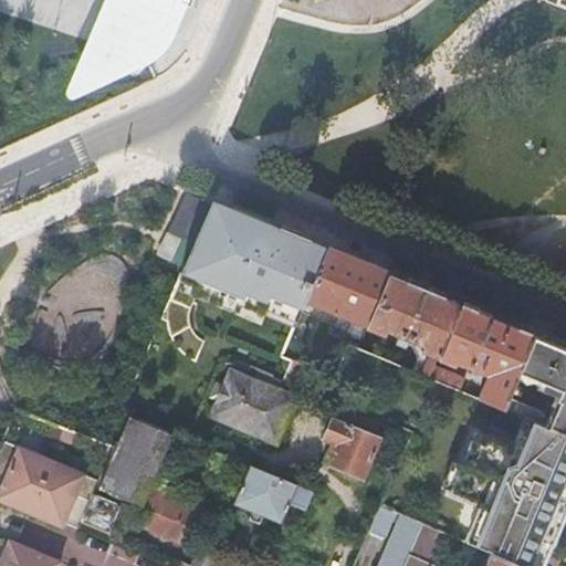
[(190,0),(103,0),(86,39),(63,94),(63,101),(67,103),(74,102),(153,65),(168,51),(179,29),(185,13),(190,0)]
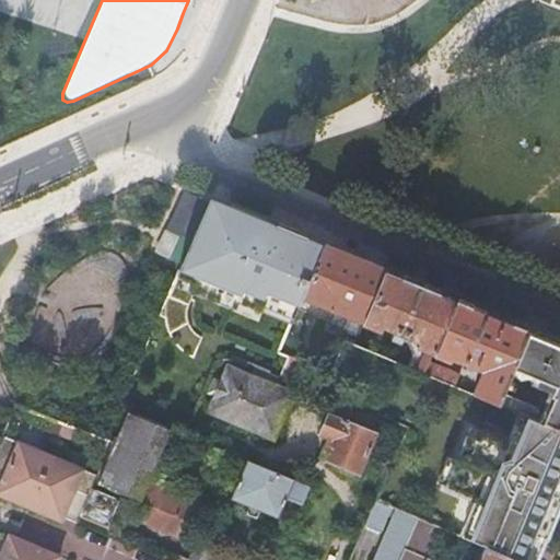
[(203,203),(179,194),(167,223),(191,233),(203,203)]
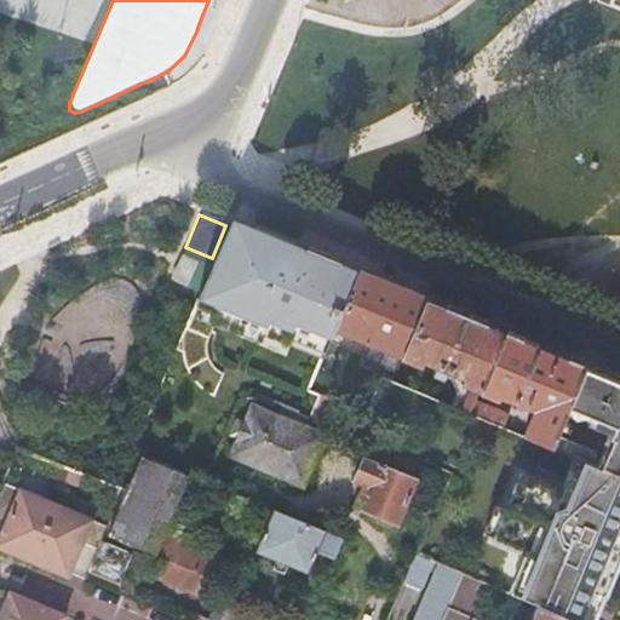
[(331,346),(337,329),(360,274),(333,263),(258,233),(234,223),(200,304),(222,314),(260,331),(291,343),(296,332),(331,346)]
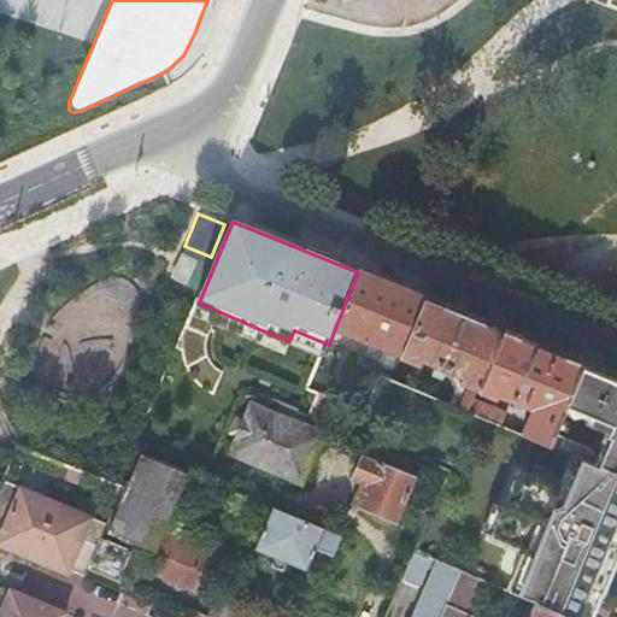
[(209,260),(183,250),(180,257),(176,265),(201,276),(209,260)]
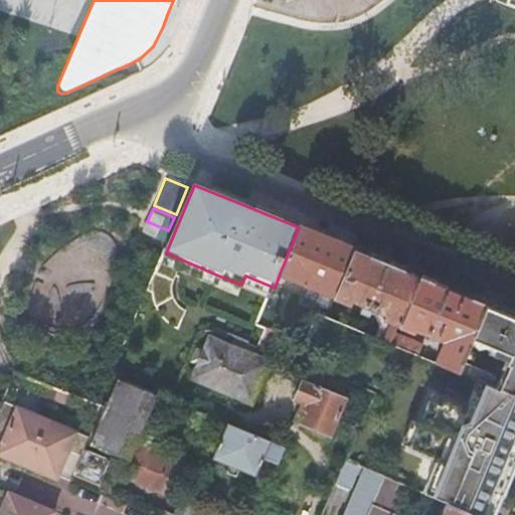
[(332,241),(299,227),(280,274),(335,297),(355,250),(332,241)]
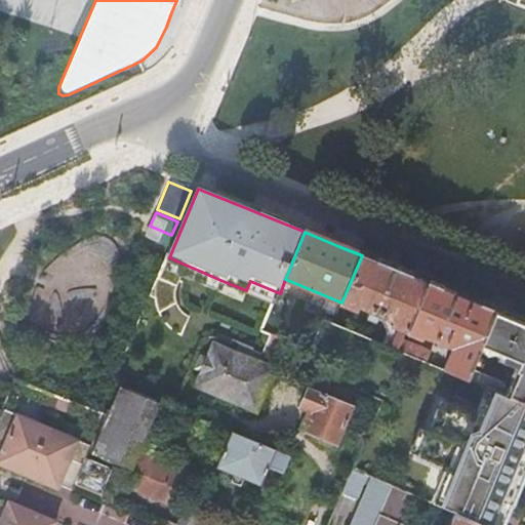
[(395,270),(362,255),(341,303),(340,305),(357,312),(359,308),(388,320),(387,324),(396,328),(388,347),(399,352),(403,341),(407,332),(428,283),(395,270)]
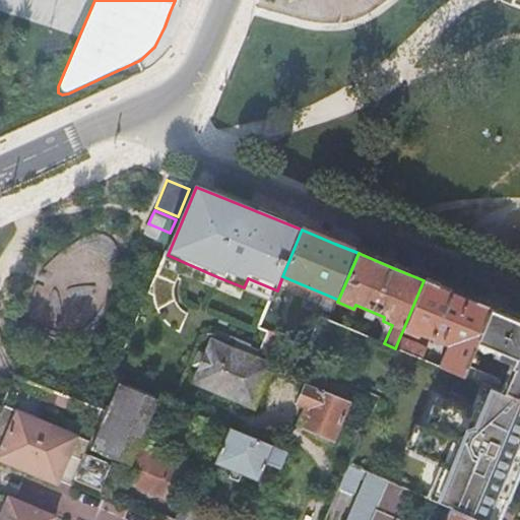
[(218,277),(186,263),(182,273),(214,286),(218,277)]
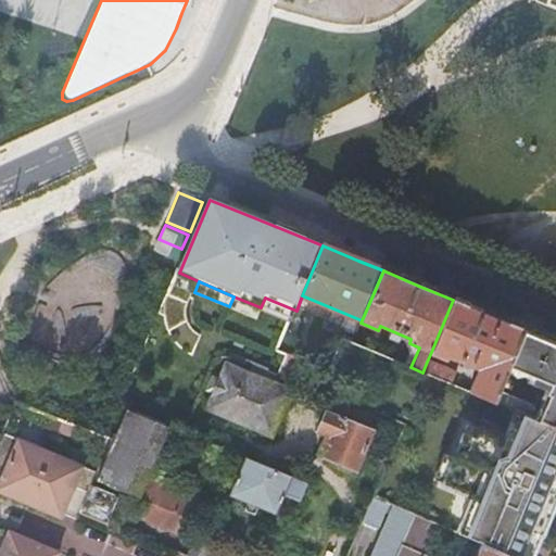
[(265,298),(261,307),(292,320),(297,311),(265,298)]
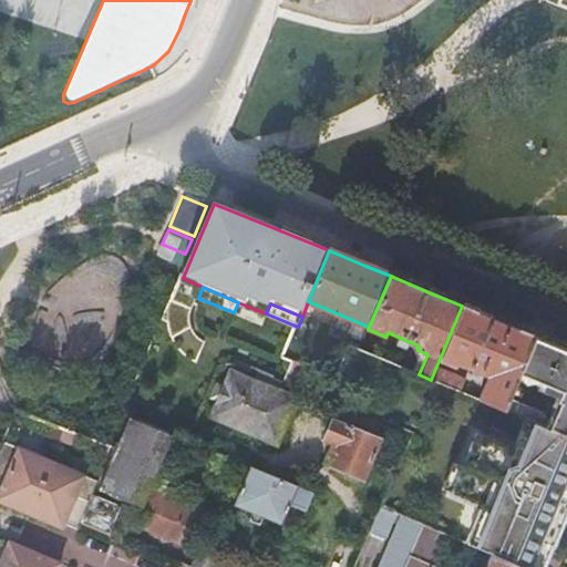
[(476,311),(462,306),(440,359),(456,366),(457,362),(497,380),(494,385),(492,384),(486,387),(482,400),(505,410),(519,378),(536,337),(476,311)]
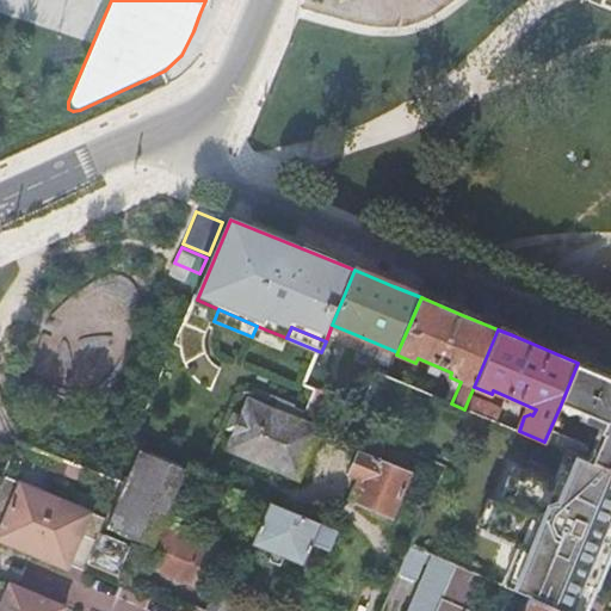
[(605,426),(591,461),(610,469),(610,376),(578,363),(560,407),(562,408),(567,417),(576,414),(605,426)]
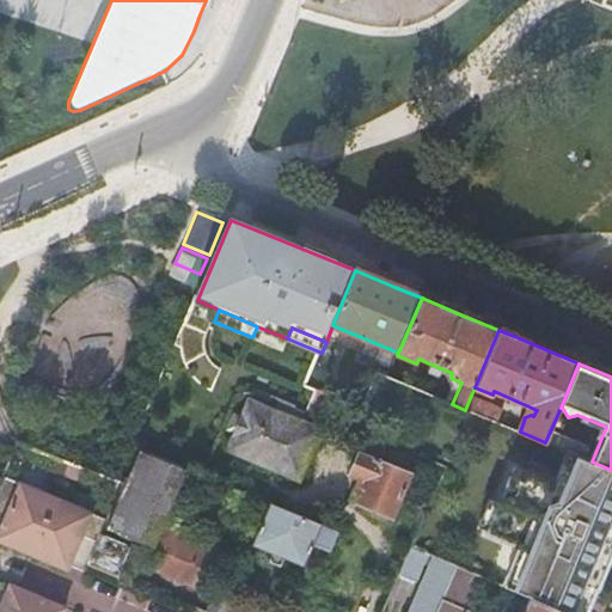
[(503,412),(470,398),(465,410),(499,423),(503,412)]
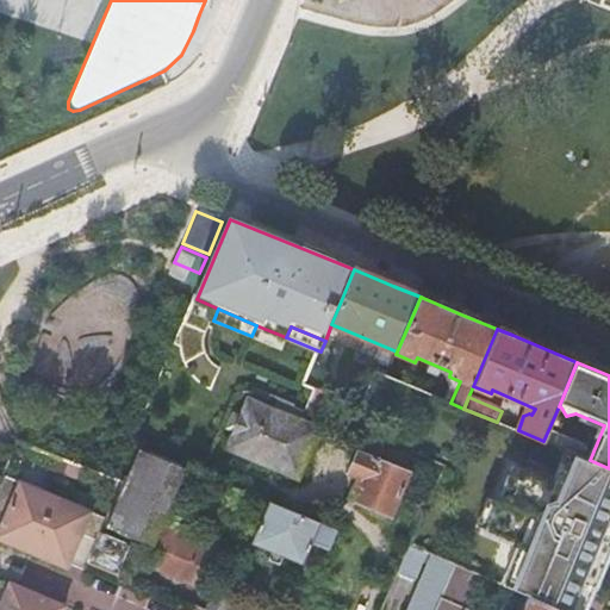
[(324,419),(307,414),(274,399),(272,404),(269,410),(250,403),(230,450),(298,479),(324,419)]
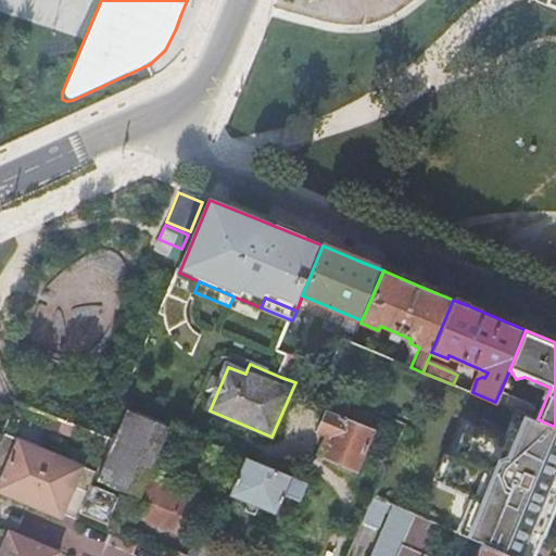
[(305,374),(286,365),(282,373),(280,377),(295,382),(300,384),(305,374)]
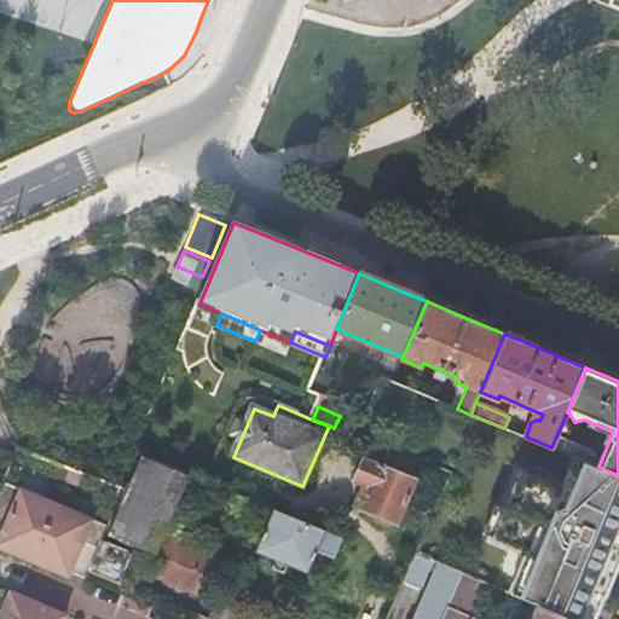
[(399,525),(424,464),(372,444),(358,481),(366,485),(357,507),(379,516),(381,522),(391,527),(395,524),(399,525)]
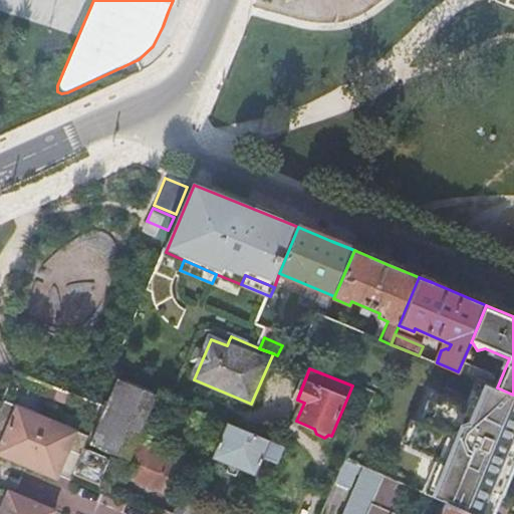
[(116,379),(105,405),(106,406),(92,438),(89,444),(127,460),(120,476),(178,499),(179,481),(187,463),(144,445),(163,400),(154,396),(116,379)]
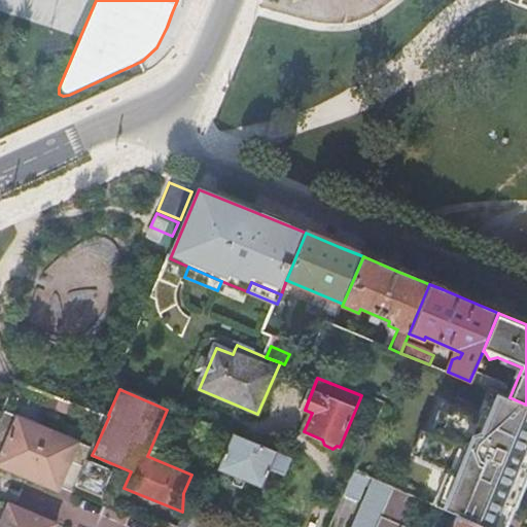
[(73,401),(51,392),(47,402),(69,412),(73,401)]
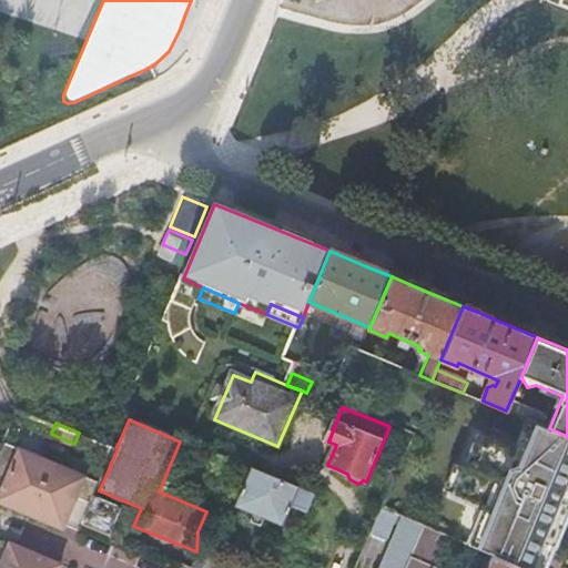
[(567,436),(549,428),(538,424),(534,437),(526,455),(517,452),(479,436),(466,468),(456,494),(455,495),(480,506),(490,509),(475,549),(479,550),(493,557),(518,567),(544,567),(567,511),(567,436)]
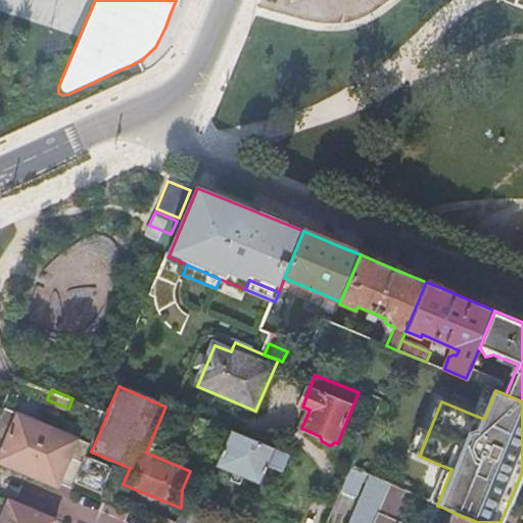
[(491,402),(483,399),(476,416),(484,419),(491,402)]
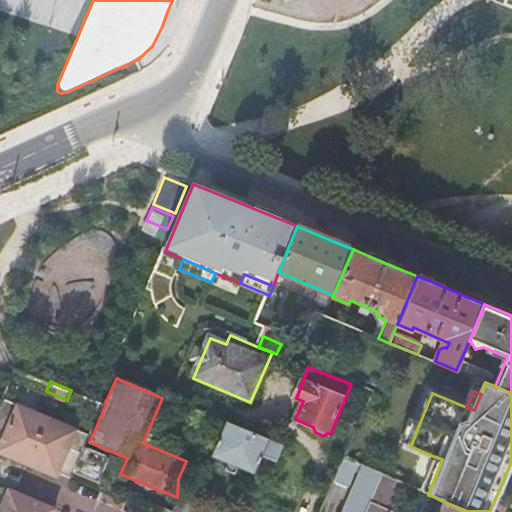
[(5,399),(0,411),(0,452),(58,477),(59,473),(73,479),(76,472),(86,448),(89,442),(92,436),(5,399)]
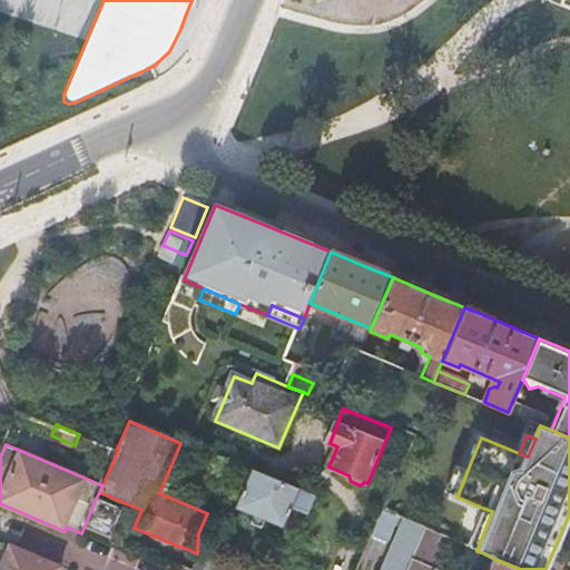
[(293,510),(308,516),(316,499),(248,471),(245,477),(251,479),(237,510),(256,517),(253,526),(263,530),(267,521),(285,529),(293,510)]
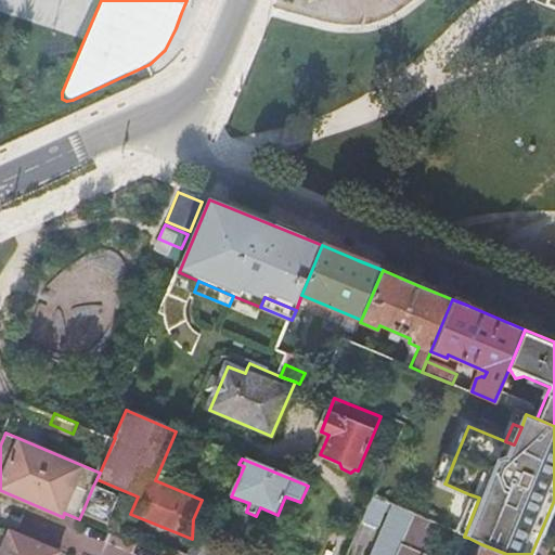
[(118,497),(93,486),(82,512),(106,523),(118,497)]
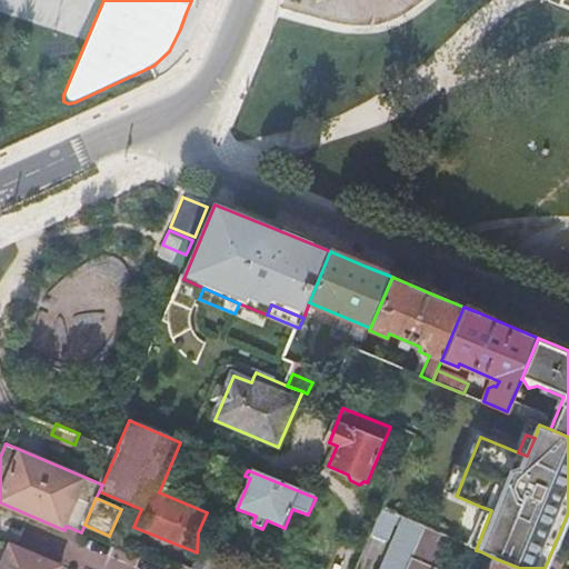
[(491,510),(481,507),(465,546),(469,547),(476,550),(491,510)]
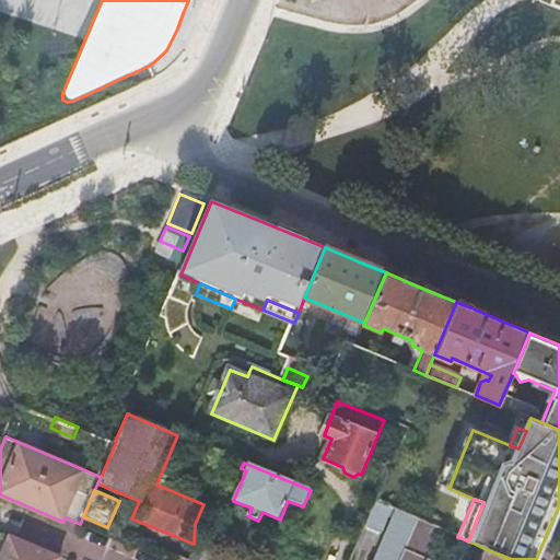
[(393,509),(377,502),(365,528),(382,535),(393,509)]
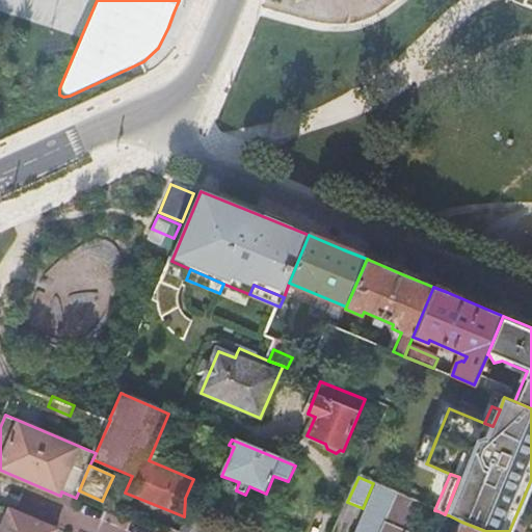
[(379,531),(396,494),(377,485),(356,531),(379,531)]
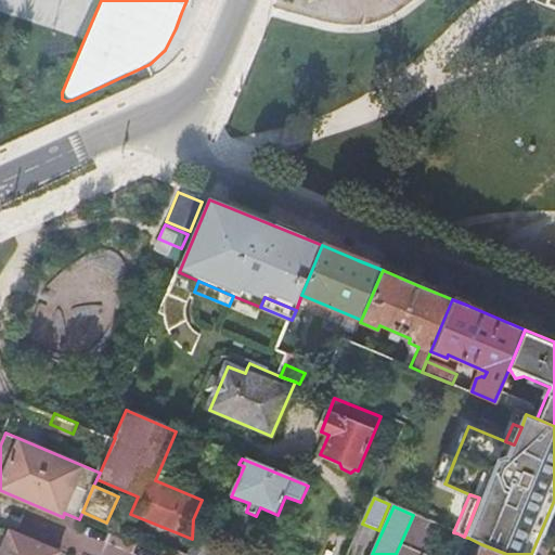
[(426,554),(422,553),(435,524),(413,515),(396,554),(426,554)]
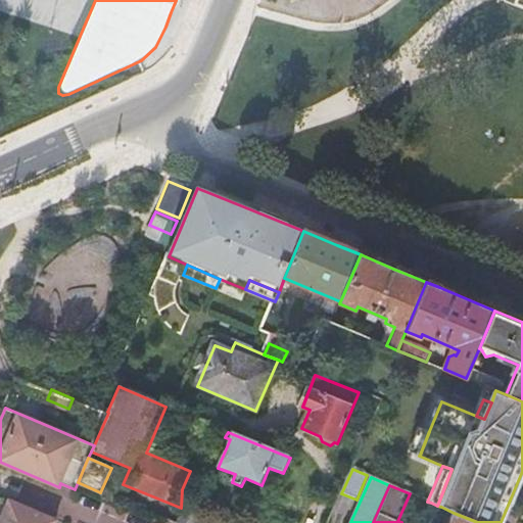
[(0,522),(55,522),(57,520),(9,500),(0,522)]
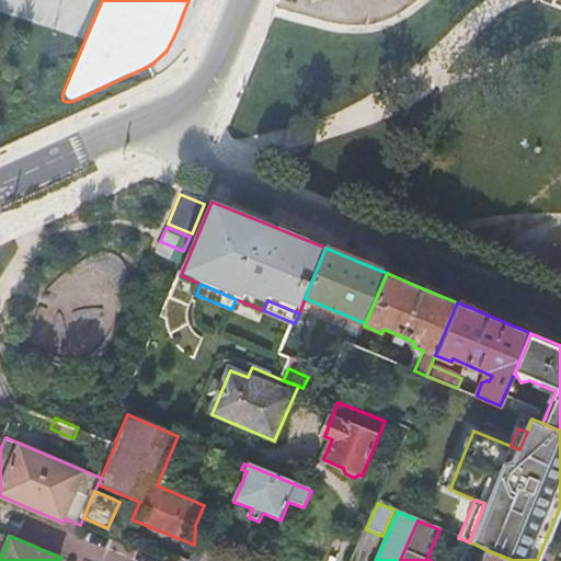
[(512,560),(487,550),(481,560),(512,560)]
